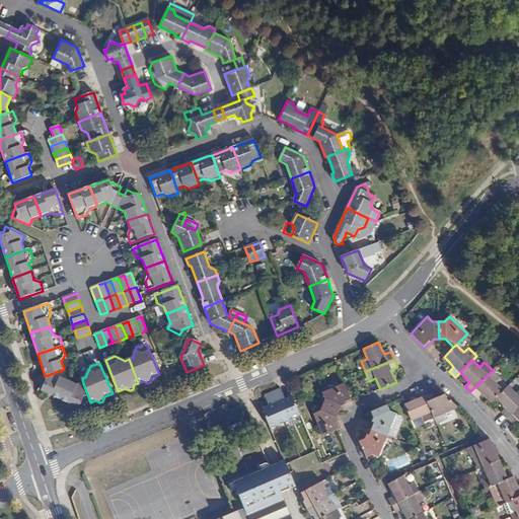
[(496,398),(504,390),(495,382),(500,377),(493,370),(470,391),(476,397),(482,393),(485,396),(491,402),(496,398)]
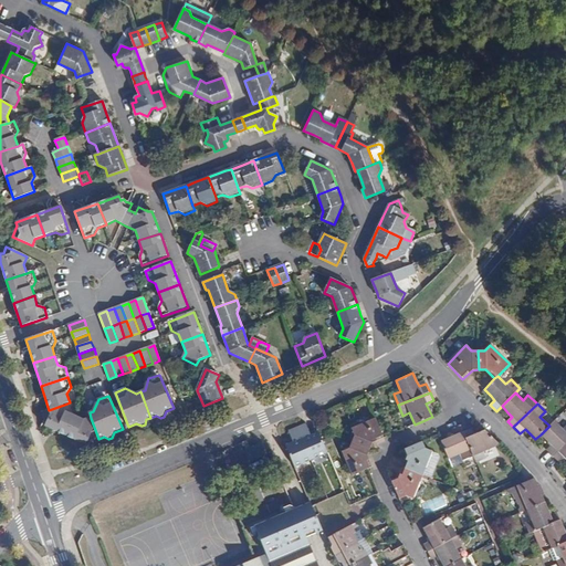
[(66,411),(64,405),(49,410),(42,412),(44,421),(43,426),(65,436),(75,416),(66,411)]
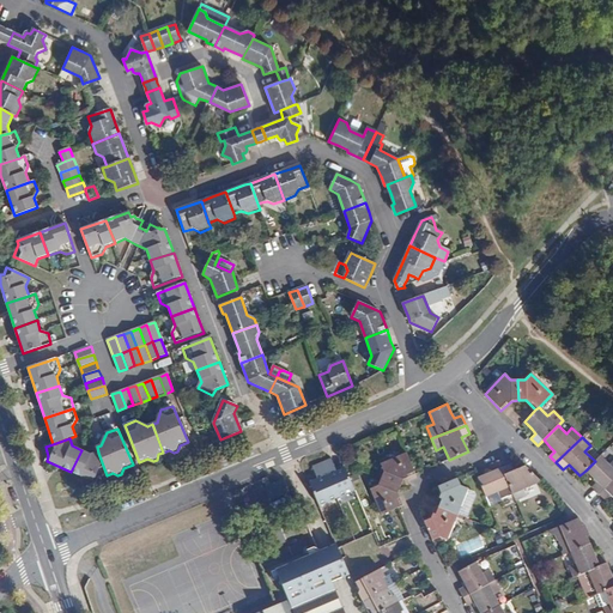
[(91,455),(82,450),(71,472),(97,484),(99,479),(107,475),(98,453),(91,455)]
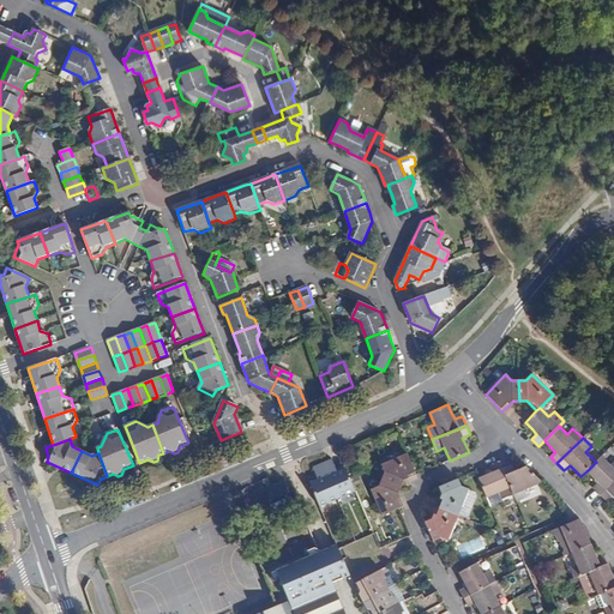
[(384,471),(381,479),(401,487),(403,480),(416,475),(407,452),(381,464),(384,471)]
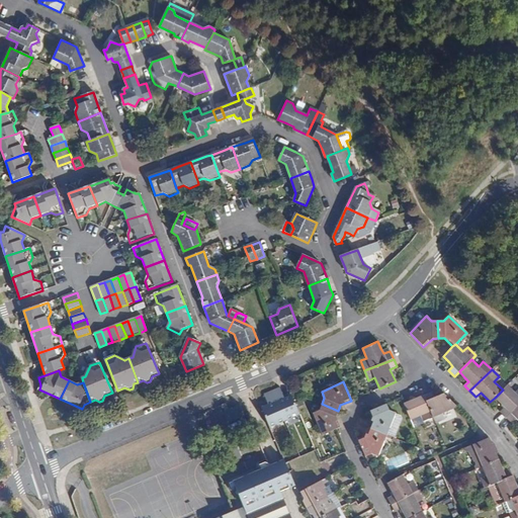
[(506,418),(517,405),(517,389),(514,393),(507,385),(503,390),(495,398),(501,404),(505,407),(500,412),(506,418)]
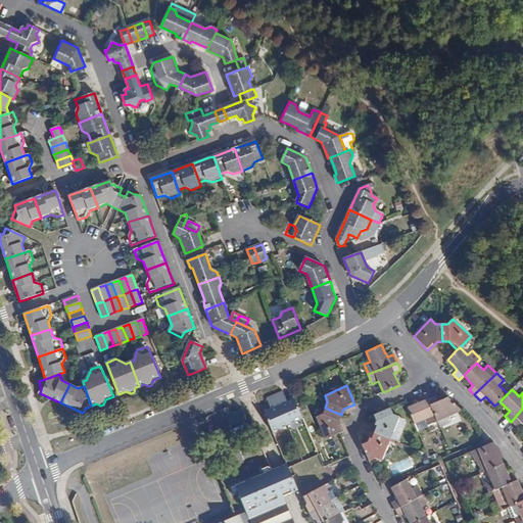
[(282,390),(275,394),(287,424),(302,418),(294,398),(286,401),(282,390)]
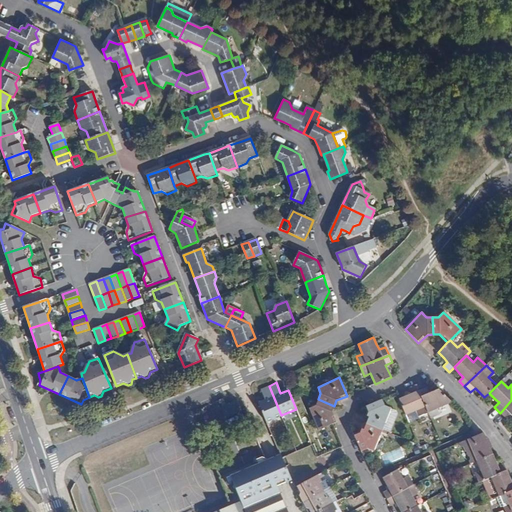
[(428,411),(419,390),(416,384),(409,387),(411,393),(406,396),(399,399),(405,414),(415,410),(418,415),(428,411)]
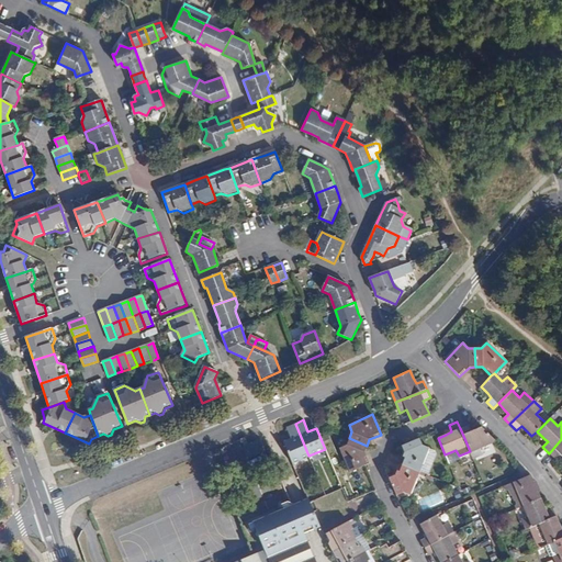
[(291,438),(283,441),(292,462),(308,456),(295,424),(287,427),(291,438)]
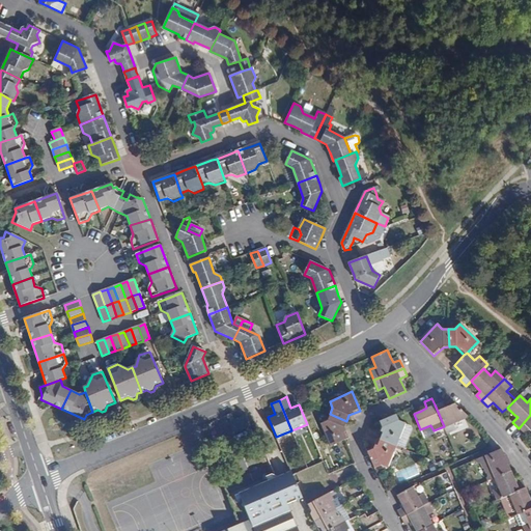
[(464,419),(467,415),(454,403),(450,406),(447,407),(446,404),(443,406),(441,401),(435,404),(444,426),(446,432),(455,429),(453,423),(464,419)]
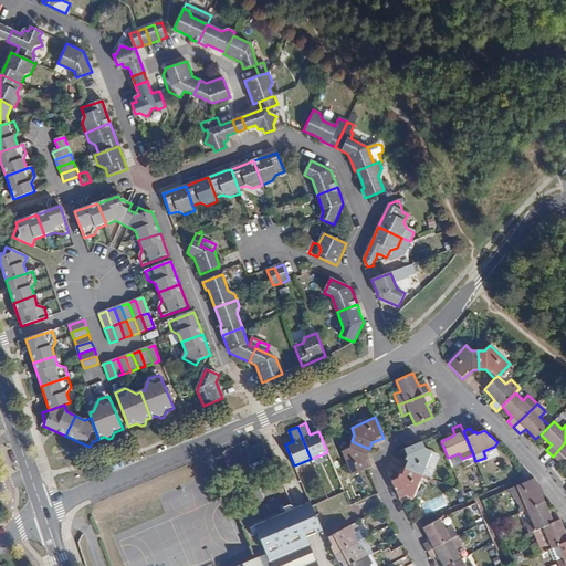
[(369,449),(352,441),(348,448),(342,451),(353,474),(368,469),(373,467),(367,456),(369,449)]
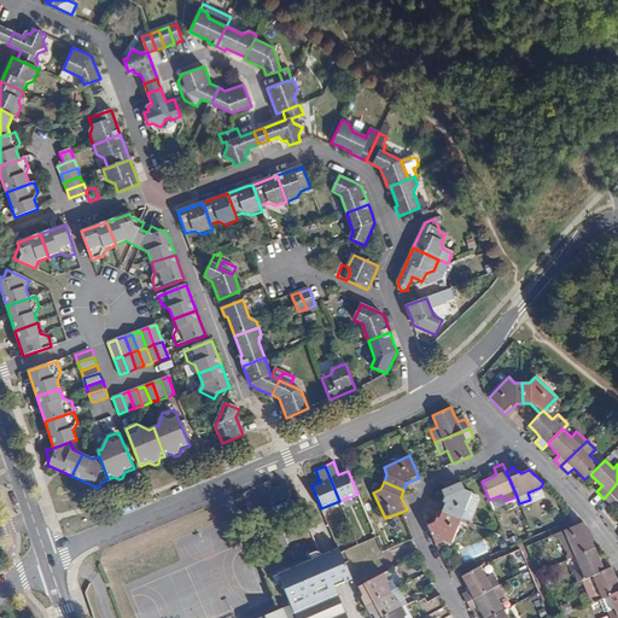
[(464,489),(460,482),(442,490),(444,497),(439,511),(461,518),(471,493),(464,489)]
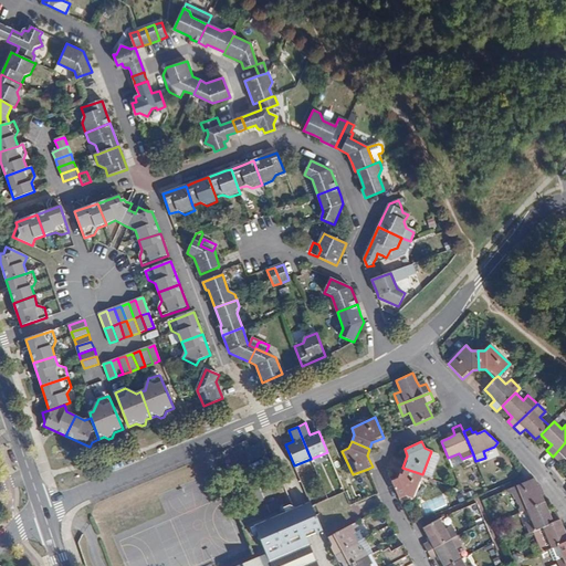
[(565,442),(553,457),(559,462),(564,458),(565,459),(565,442)]
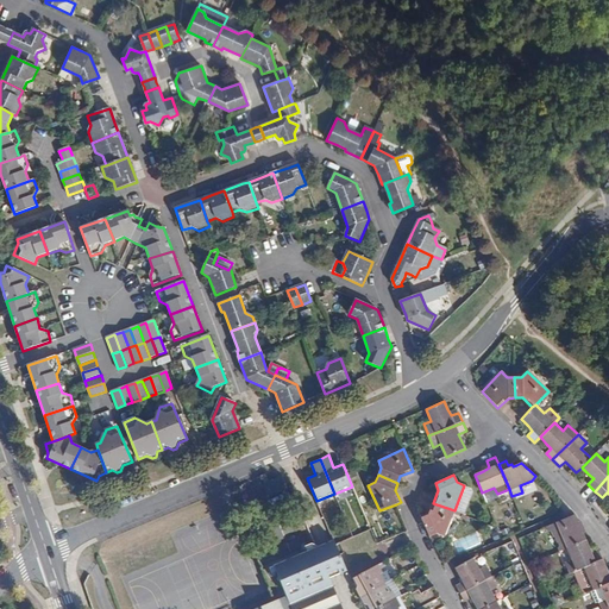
[(507,515),(516,513),(513,501),(503,503),(507,515)]
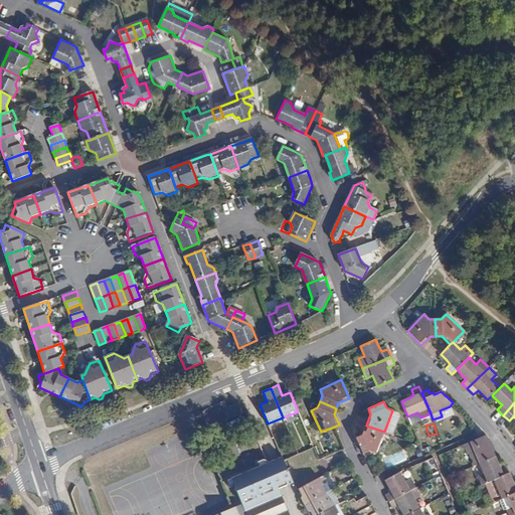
[(384,432),(366,425),(362,435),(356,438),(363,453),(368,451),(375,454),(383,435),(384,432)]
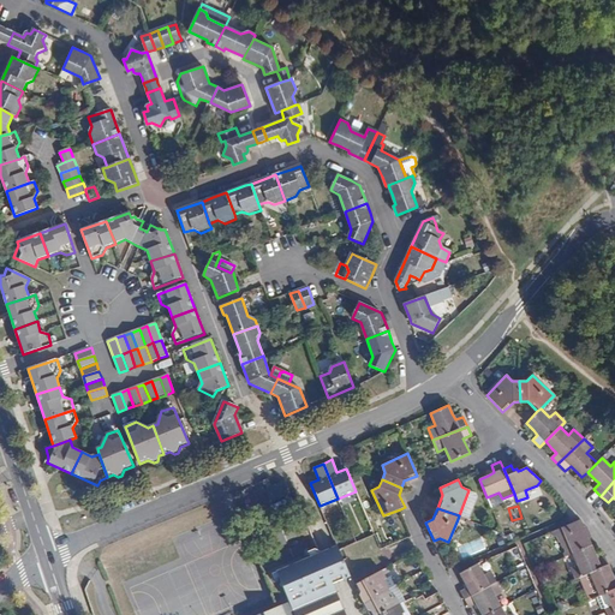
[(580,520),(551,532),(553,535),(556,536),(559,541),(560,542),(562,547),(565,548),(565,553),(563,554),(565,556),(572,554),(592,545),(589,538),(591,537),(589,532),(586,526),(584,526),(580,520)]
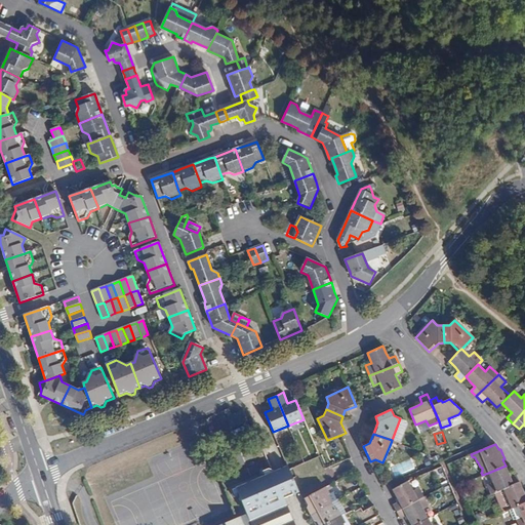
[(508,471),(506,466),(488,473),(492,482),(486,485),(490,494),(503,489),(519,482),(516,475),(510,477),(508,471)]
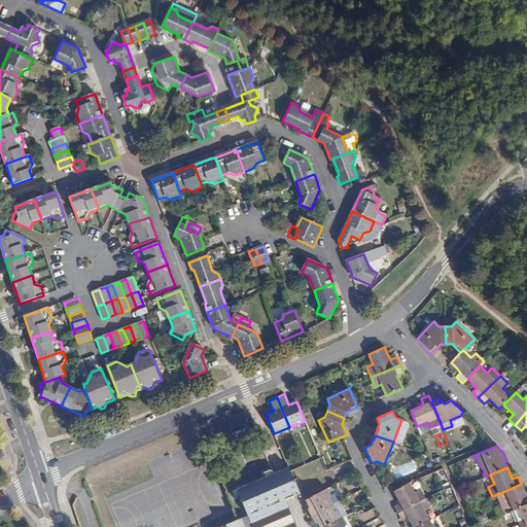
[(297,526),(286,499),(282,499),(274,479),(238,493),(245,508),(247,515),(218,526),(297,526)]
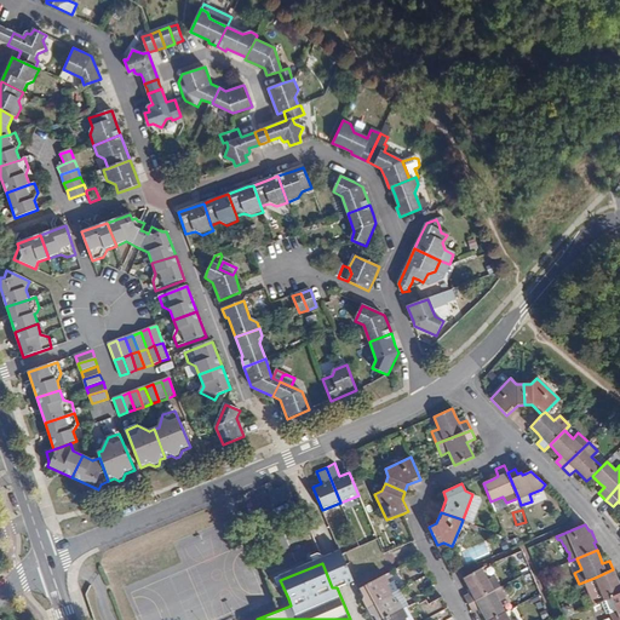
[(424,564),(412,572),(405,575),(409,584),(429,573),(424,564)]
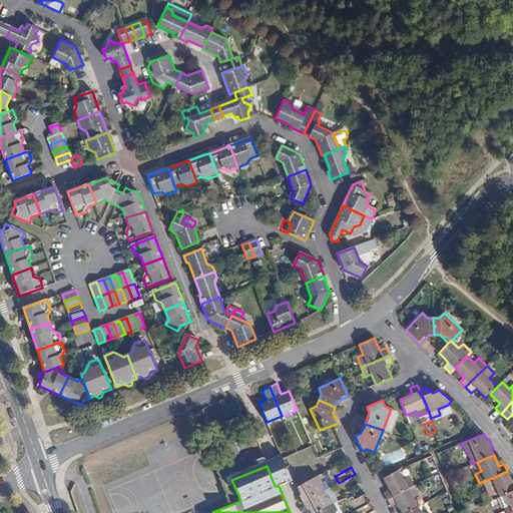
[(404,480),(398,470),(383,478),(387,486),(390,491),(384,493),(388,500),(409,488),(414,486),(410,477),(404,480)]
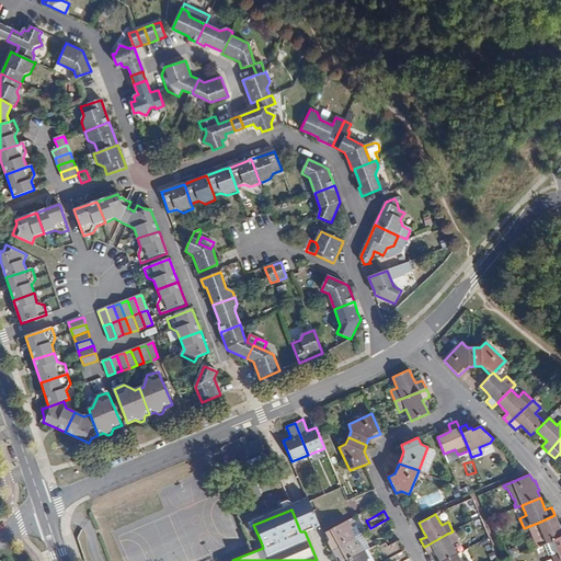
[(558,523),(554,515),(538,523),(542,533),(536,536),(540,547),(553,540),(560,537),(560,528),(558,523)]
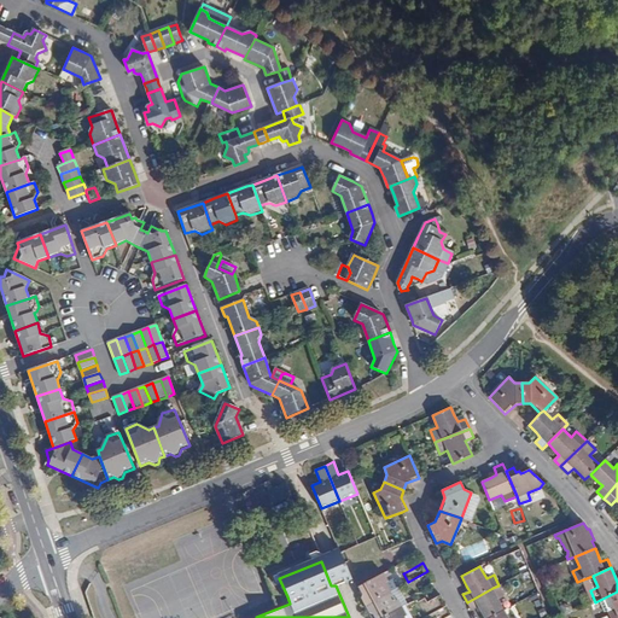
[(427,571),(408,582),(413,590),(432,579),(427,571)]
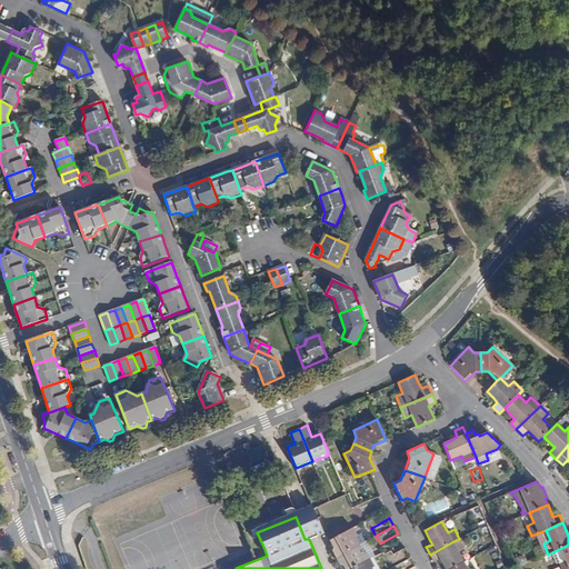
[(356,532),(353,528),(330,540),(333,546),(332,550),(337,557),(359,545),(356,536),(357,536),(356,532)]
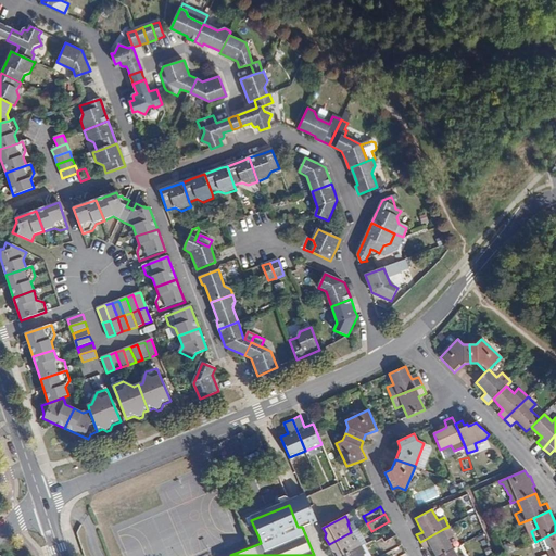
[(443,529),(420,542),(424,548),(430,545),(433,551),(436,555),(439,555),(453,548),(447,539),(454,535),(449,527),(443,529)]
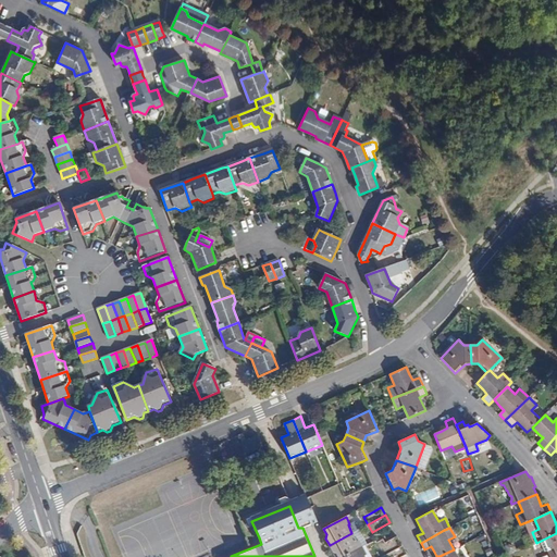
[(351,533),(330,545),(333,552),(336,553),(338,556),(345,556),(362,547),(358,541),(356,542),(351,533)]
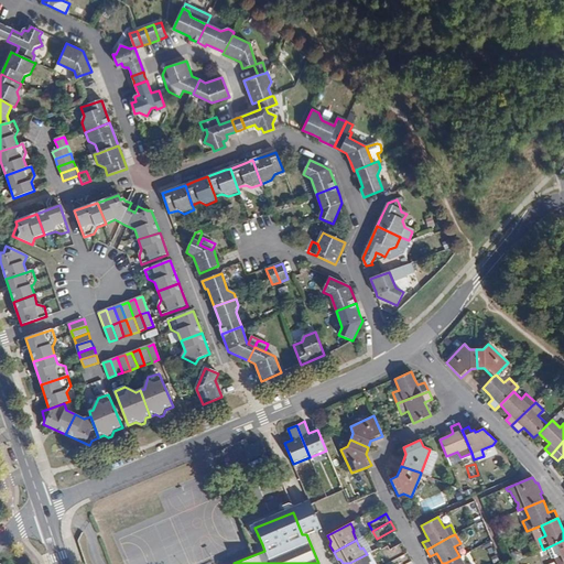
[(563,563),(563,540),(556,543),(561,554),(554,557),(556,563),(563,563)]
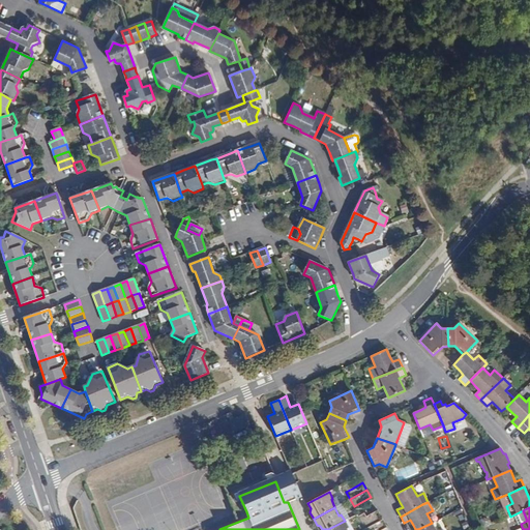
[(379,512),(362,522),(366,528),(383,520),(379,512)]
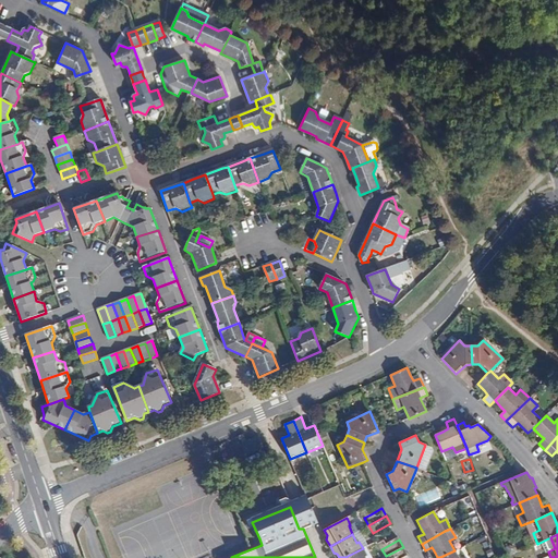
[(403,547),(386,556),(386,557),(400,557),(408,555),(403,547)]
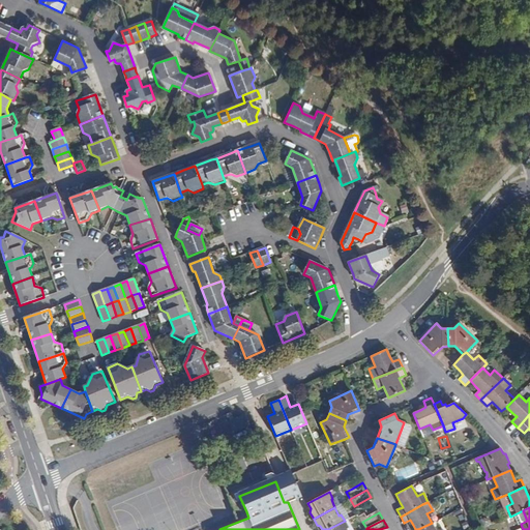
[(345,521),(328,529),(347,529),(348,528),(345,521)]
